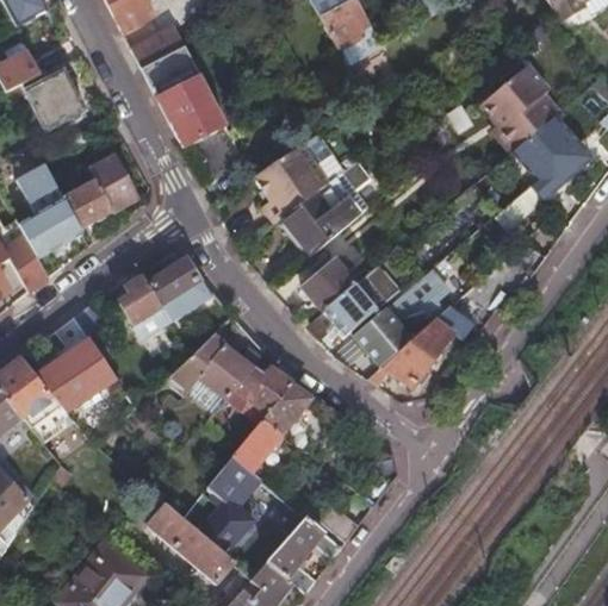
[(2,0),(7,8),(18,27),(37,18),(28,0),(2,0)]
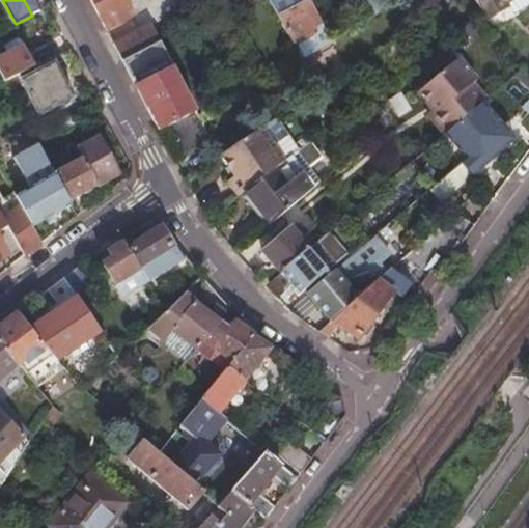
[(92,0),(107,28),(136,14),(129,0),(92,0)]
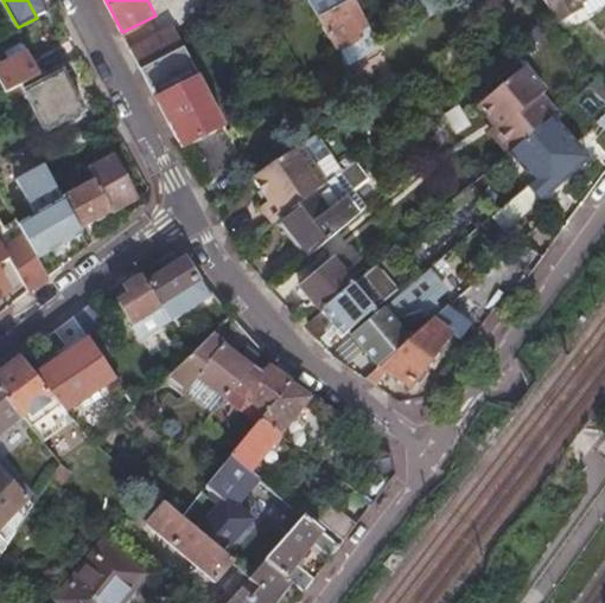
[(336,47),(345,64),(381,44),(376,34),(357,0),(310,0),(329,33),(336,47)]
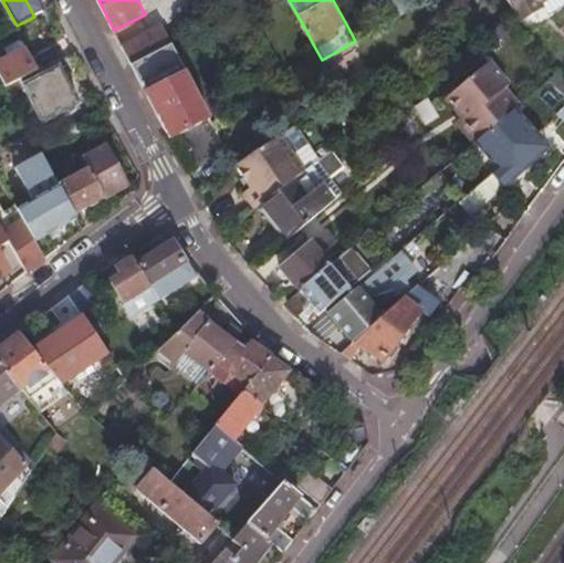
[(394,0),(392,1),(399,14),(413,7),(409,0),(394,0)]
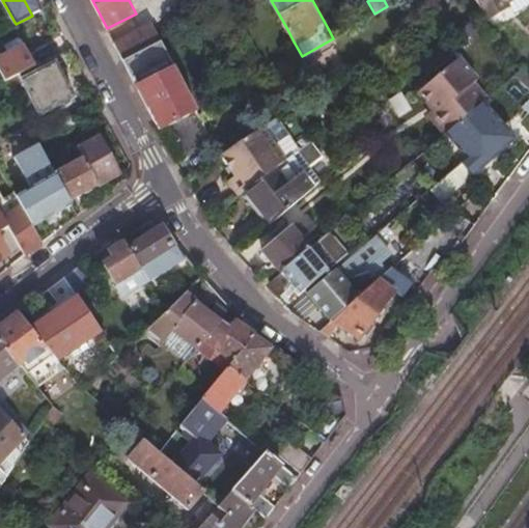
[(476,0),(481,8),(489,19),(505,8),(502,3),(506,0),(476,0)]
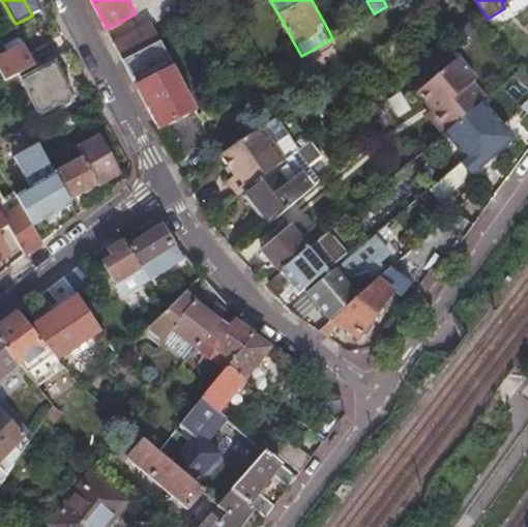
[(16,24),(6,7),(0,10),(0,11),(10,30),(11,29),(17,26),(16,24)]
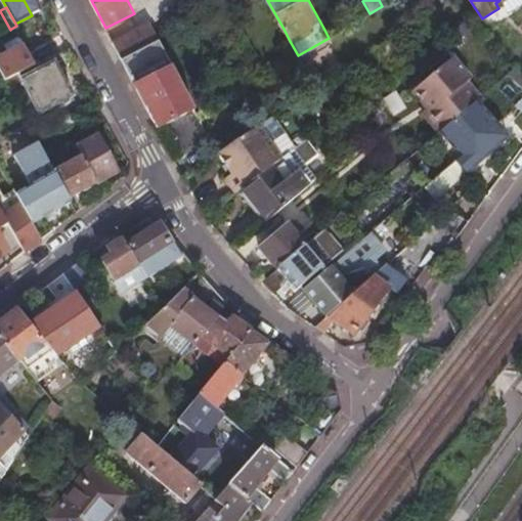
[(113,40),(122,58),(160,38),(150,20),(113,40)]
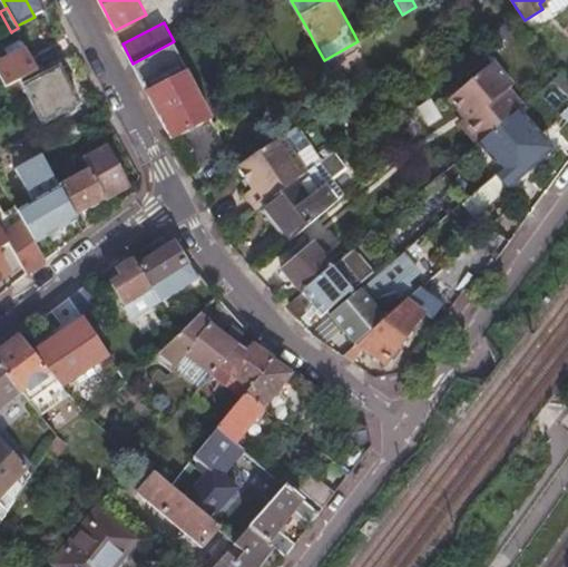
[(38,45),(29,49),(30,51),(39,67),(40,68),(76,50),(67,33),(39,47),(38,45)]
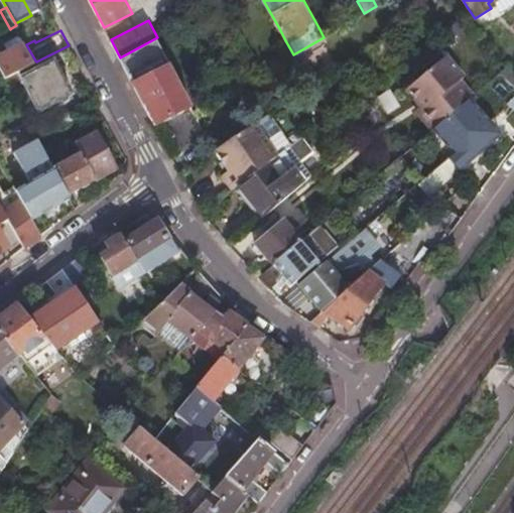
[(138,92),(155,124),(193,104),(157,37),(120,57),(138,92)]
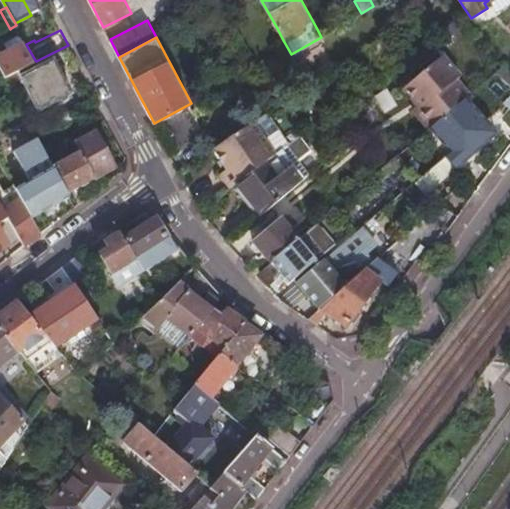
[(35,60),(27,46),(26,44),(24,40),(0,51),(0,66),(5,75),(35,60)]
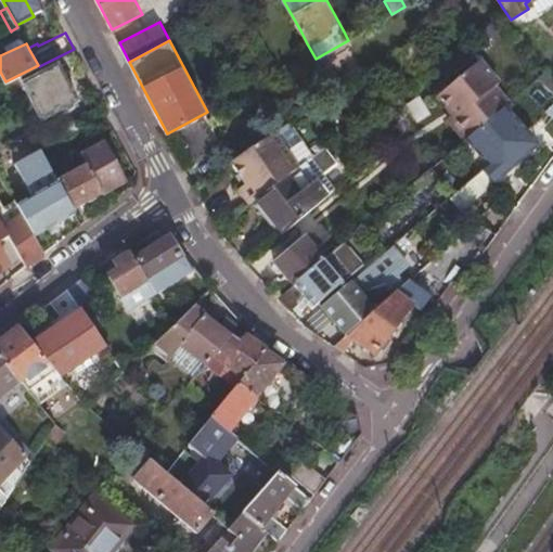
[(58,63),(24,81),(43,116),(76,99),(58,63)]
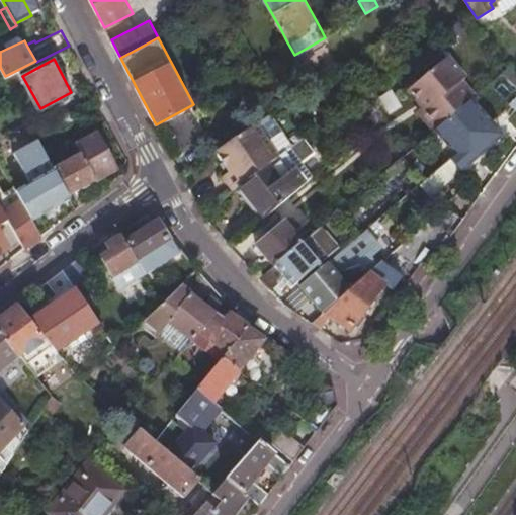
[(465,102),(468,99),(456,84),(460,81),(442,60),(404,91),(418,109),(412,114),(428,134),(434,129),(465,102)]
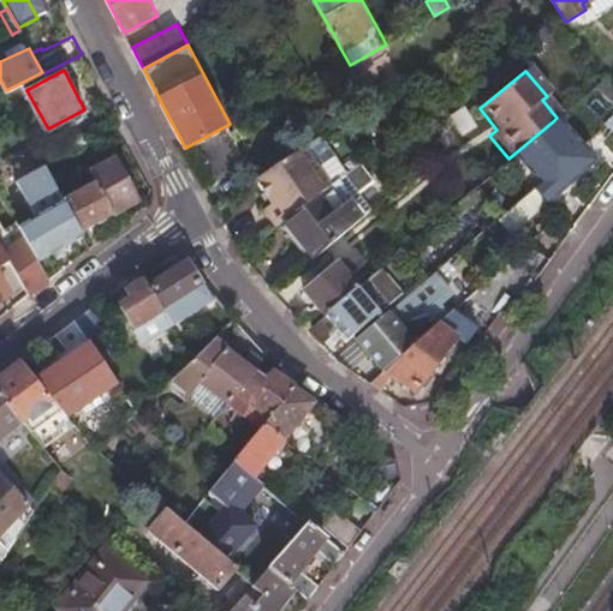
[(463,133),(480,125),(468,102),(451,111),(463,133)]
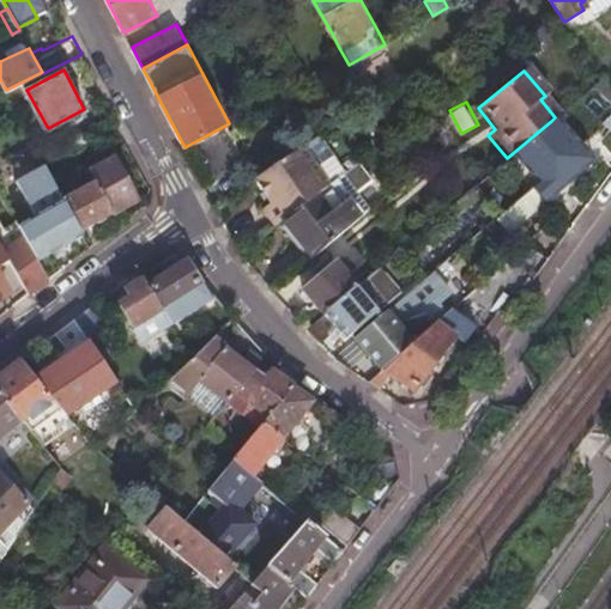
[(538,180),(575,148),(551,121),(514,152),(538,180)]
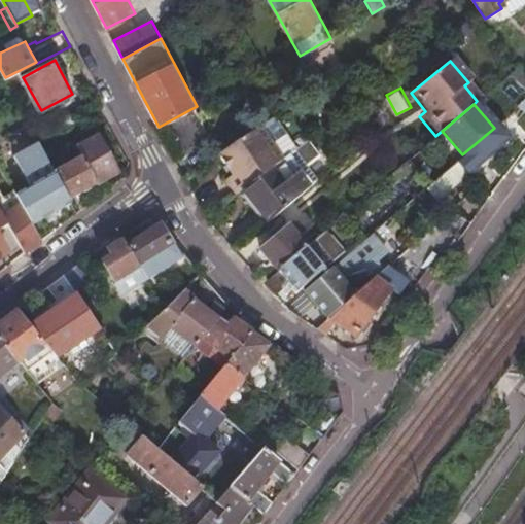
[(239,194),(246,187),(273,167),(284,158),(283,155),(296,145),(281,119),(267,130),(264,126),(222,153),(236,175),(230,179),(239,194)]
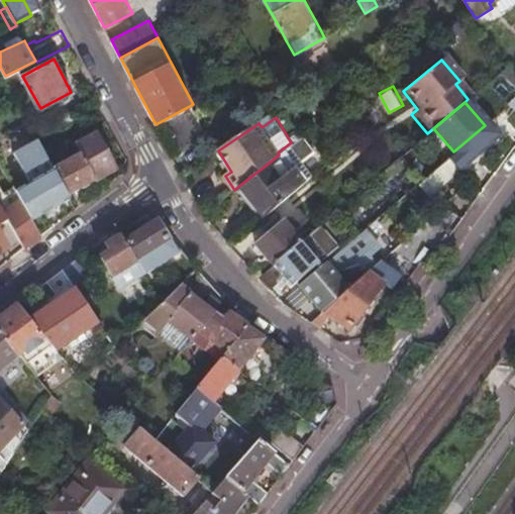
[(496,138),(485,125),(453,151),(448,157),(459,169),(460,170),(496,138)]
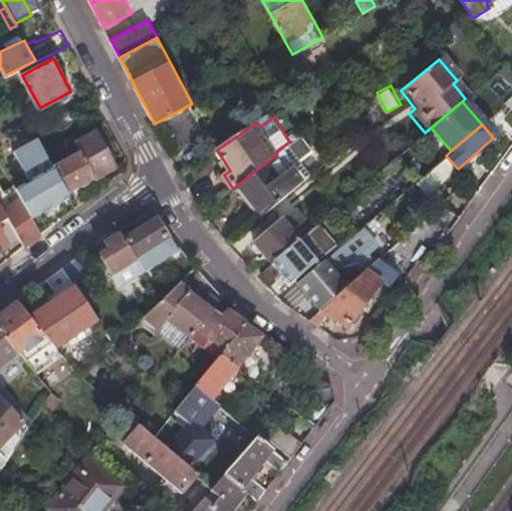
[(68,155),(53,164),(65,186),(73,182),(76,186),(110,166),(91,132),(76,140),(80,148),(68,155)]
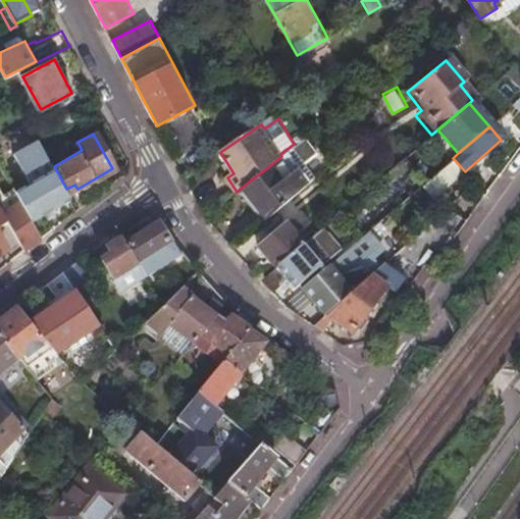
[(41,235),(53,225),(45,211),(70,197),(66,189),(54,166),(39,138),(14,152),(31,182),(16,190),(41,235)]
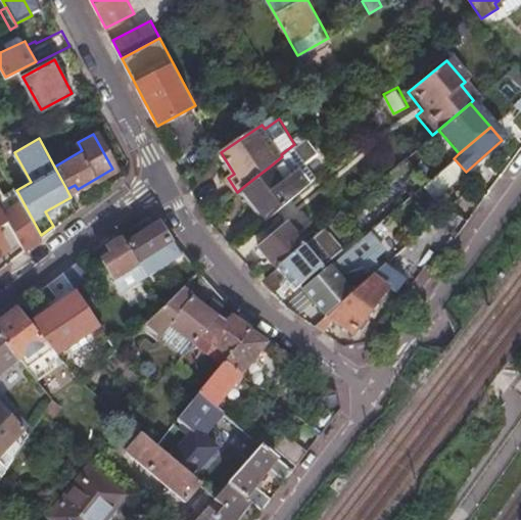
[(244,186),(269,219),(295,196),(317,178),(305,163),(319,152),(306,138),(282,156),(271,166),(244,186)]
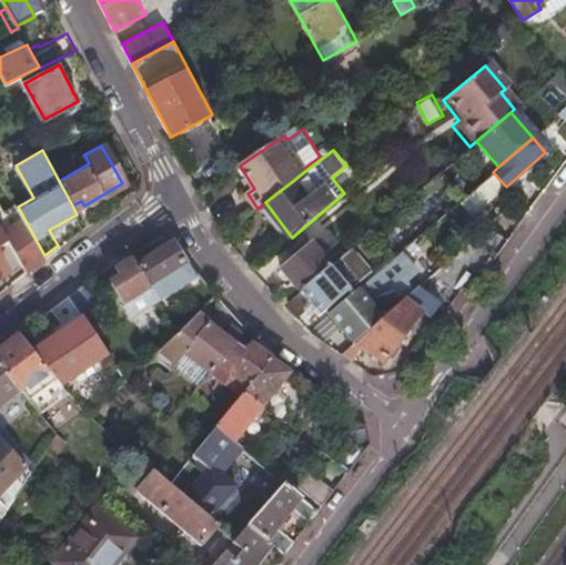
[(468,194),(479,208),(505,185),(493,172),(468,194)]
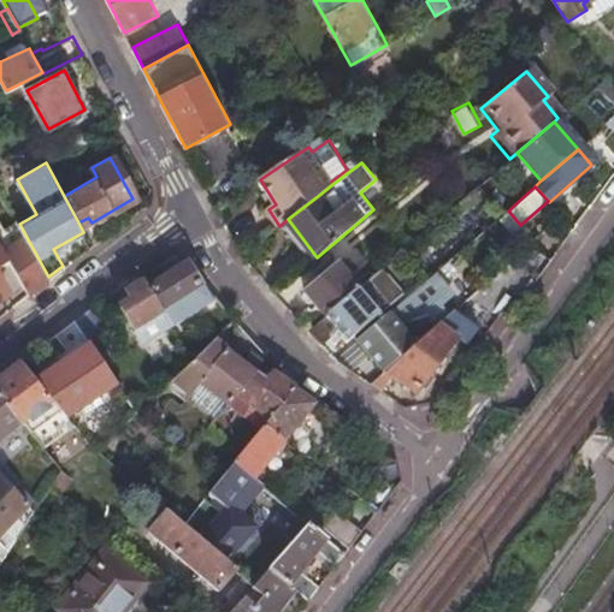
[(43,280),(48,277),(19,224),(17,220),(4,227),(0,221),(0,241),(10,257),(29,291),(43,280)]
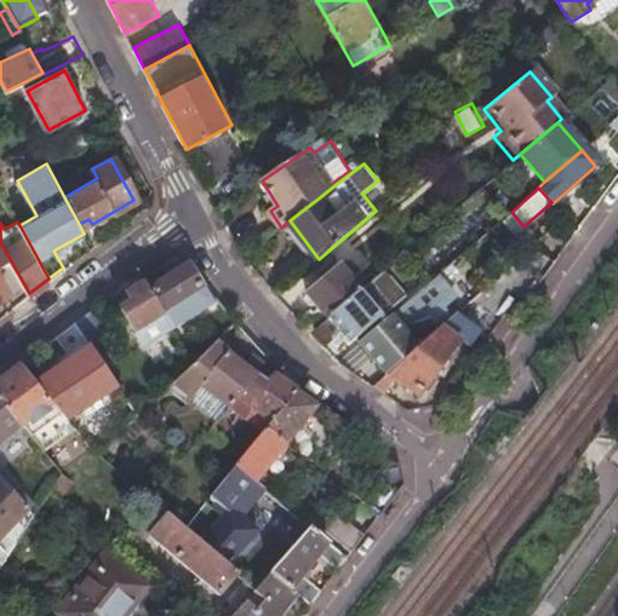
[(532,241),(492,280),(518,301),(525,300),(549,274),(558,263),(532,241)]
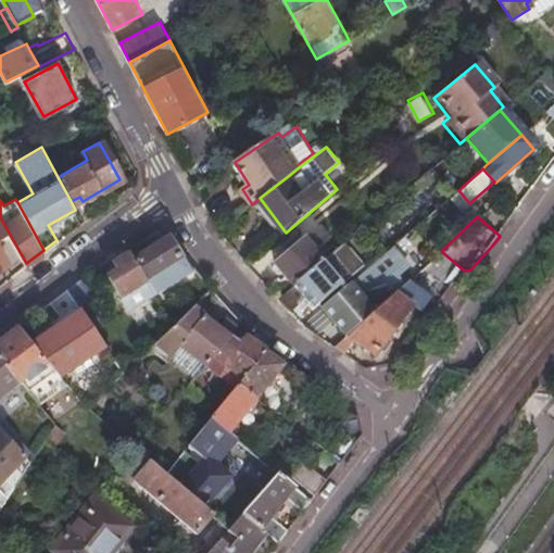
[(296,285),(325,260),(316,250),(332,237),(322,224),(305,237),(276,262),(296,285)]
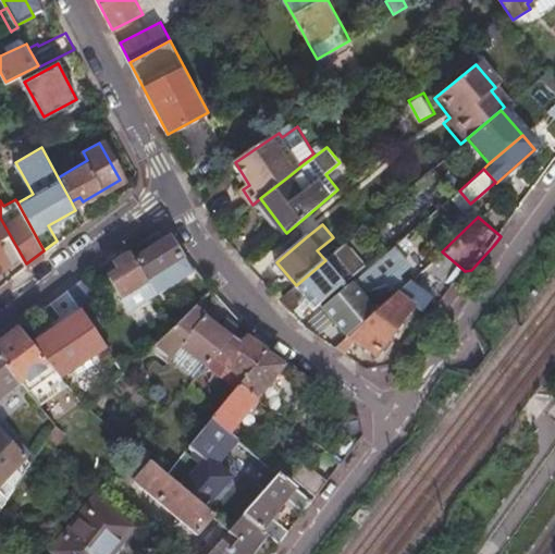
[(172,233),(134,257),(149,281),(155,288),(156,291),(158,290),(173,307),(207,279),(184,253),(172,233)]
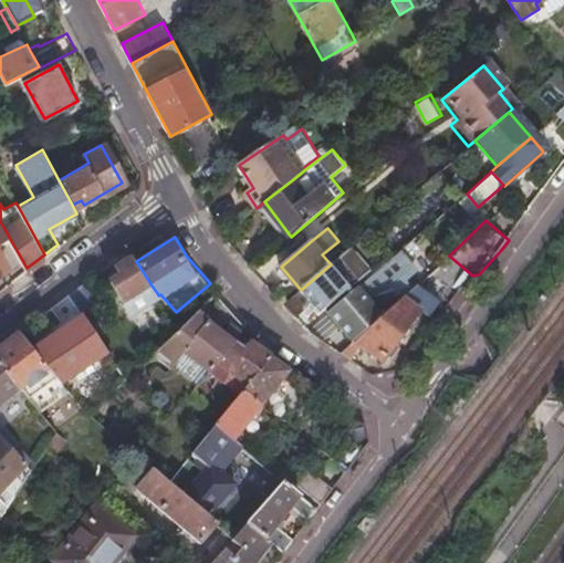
[(361,240),(353,248),(373,270),(380,262),(361,240)]
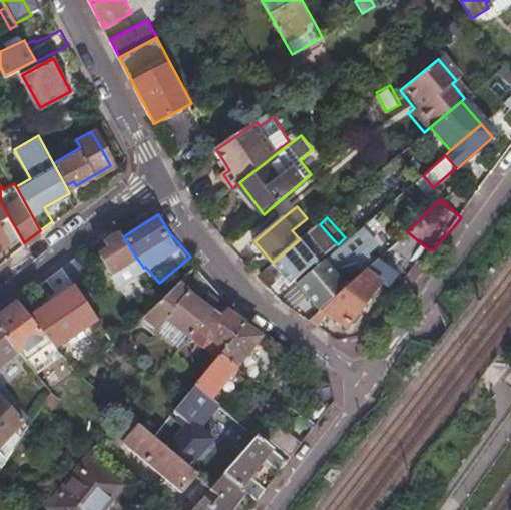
[(300,239),(273,263),(259,274),(270,287),(284,275),(292,285),(338,244),(320,224),(301,240),(300,239)]
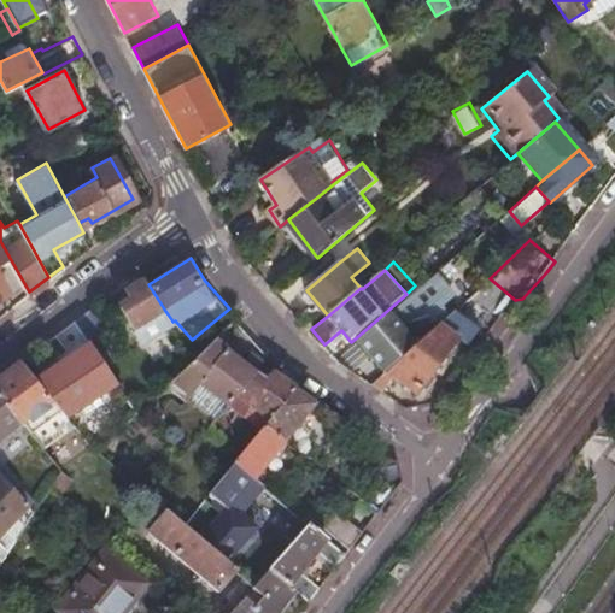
[(388,371),(450,314),(441,306),(454,295),(437,275),(410,298),(387,318),(361,341),(373,354),(388,371)]
